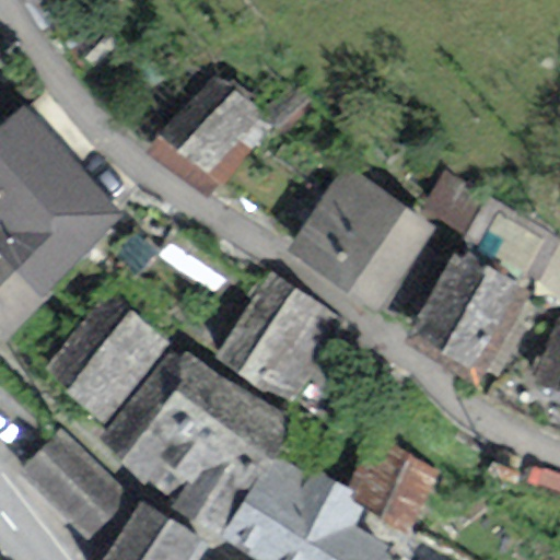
[(244,98),(216,73),(149,147),(210,201),(307,93),(276,65),(244,98)]
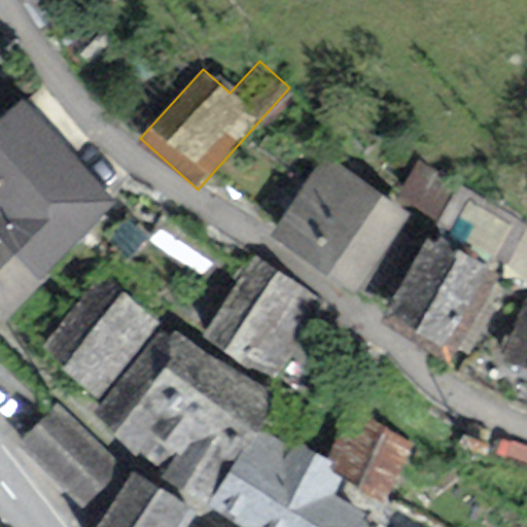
[(115,205),(19,102),(0,118),(0,240),(36,279),(44,272),(115,205)]
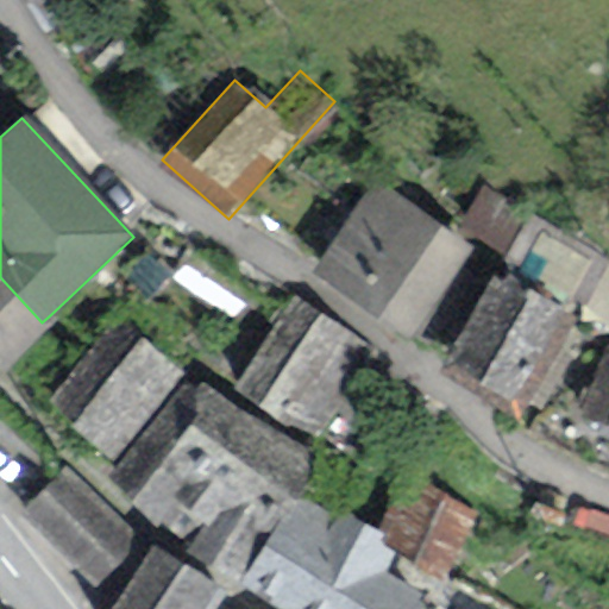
[(309,271),(406,340),(472,248),(376,179),(309,271)]
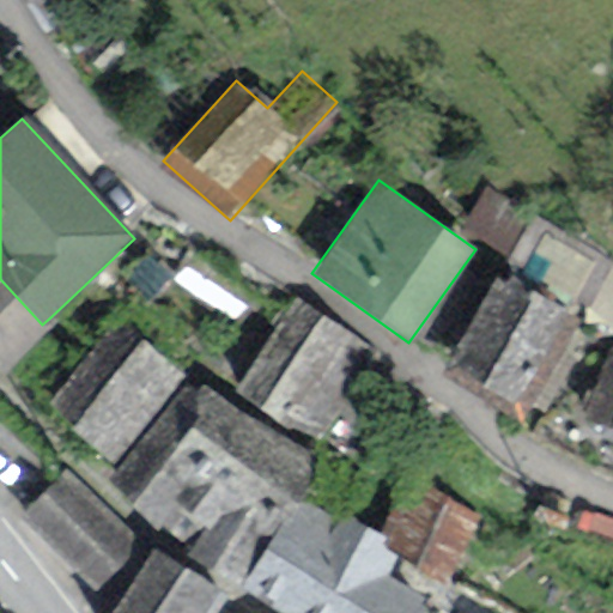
[(484,188),(460,230),(509,259),(534,216),(484,188)]
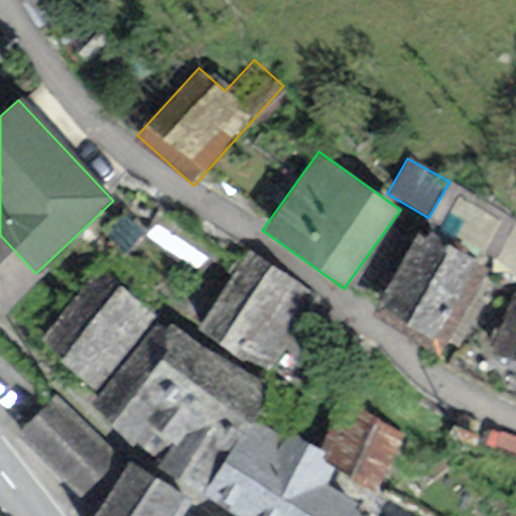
[(515,220),(449,181),(428,218),(373,312),(437,351),(515,220)]
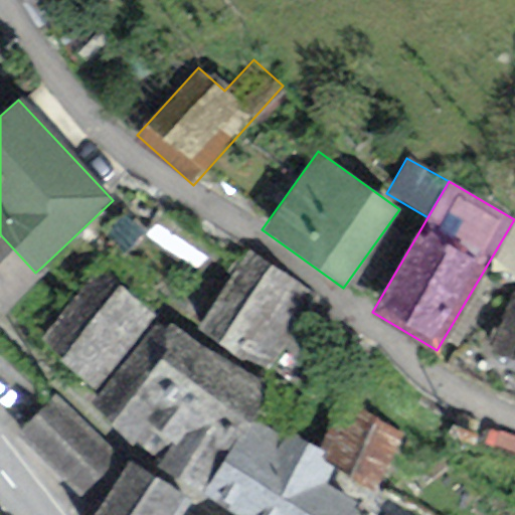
[(0,318),(50,272),(43,266),(35,273),(0,234),(0,318)]
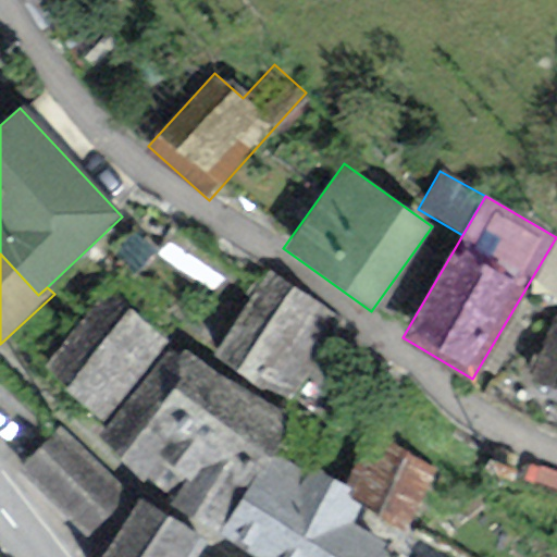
[(338,318),(265,272),(212,357),(285,403),(338,318)]
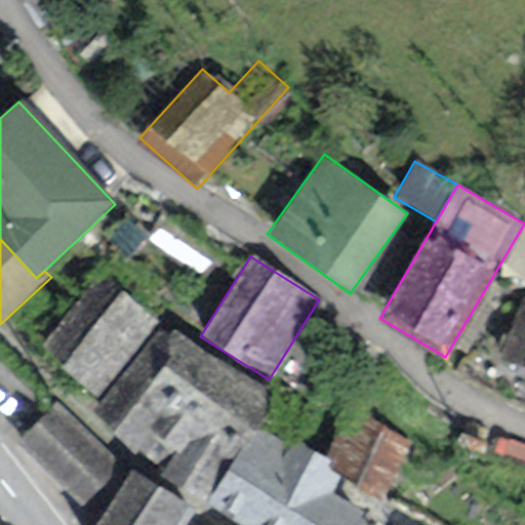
[(108,276),(40,347),(92,396),(160,325),(108,276)]
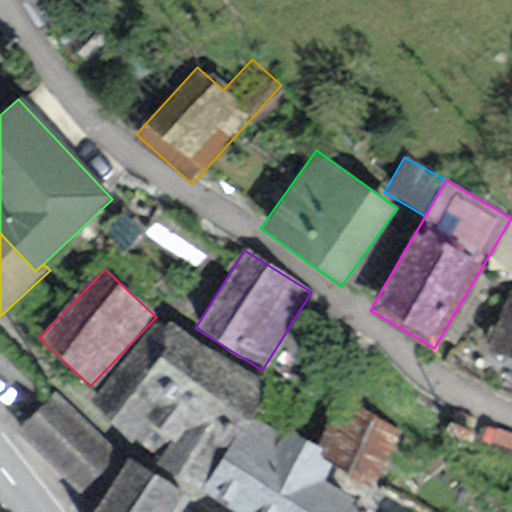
[(511,291),(509,290),(487,346),(511,356),(511,291)]
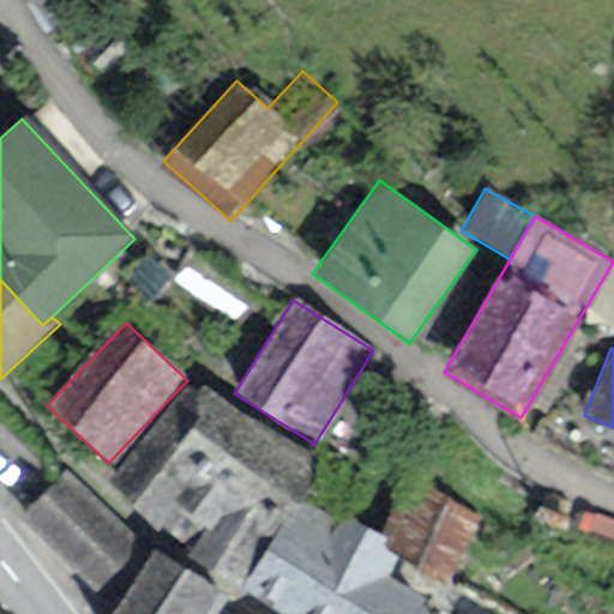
[(191,379),(108,473),(102,481),(188,555),(239,585),(319,468),(191,379)]
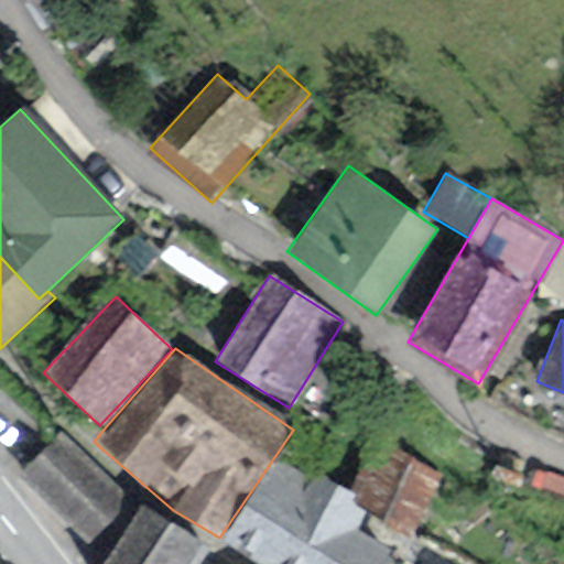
[(102,563),(138,509),(60,433),(19,475),(101,563),(102,563)]
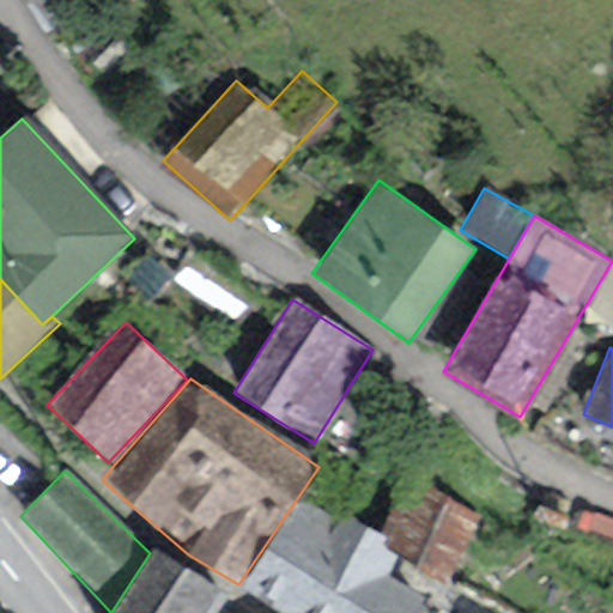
[(479,517),(405,479),(376,535),(386,541),(381,551),(396,559),(445,583),(479,517)]
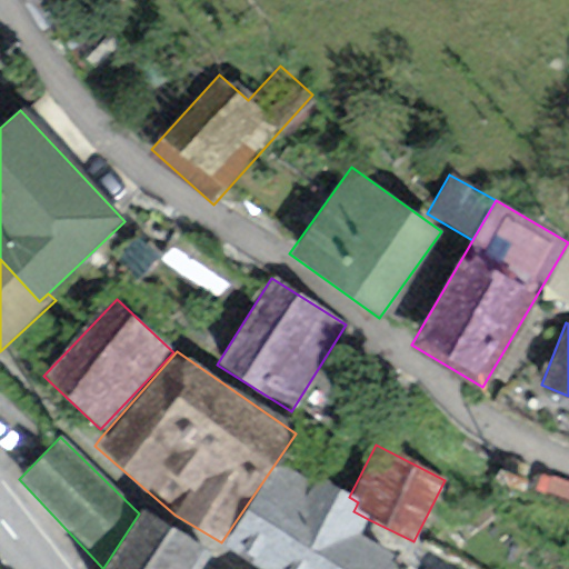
[(277,466),(226,550),(257,568),(391,568),(398,559),(359,536),(368,519),(353,511),(358,502),(349,497),(282,457),(277,466)]
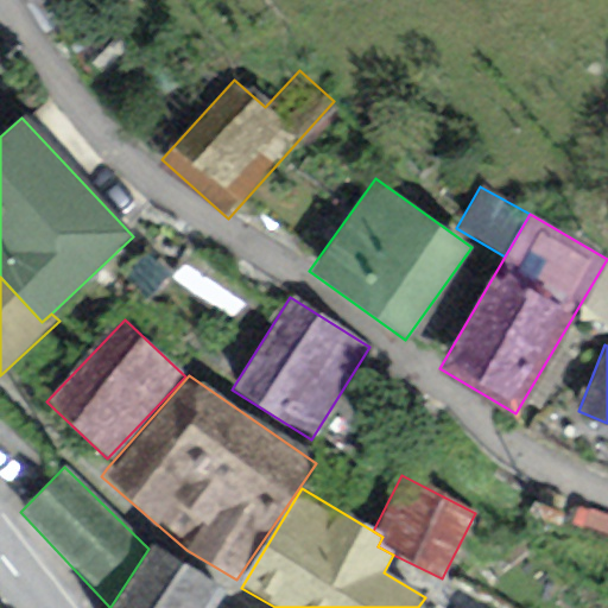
[(201,607),(215,587),(151,545),(149,549),(111,607),(201,607)]
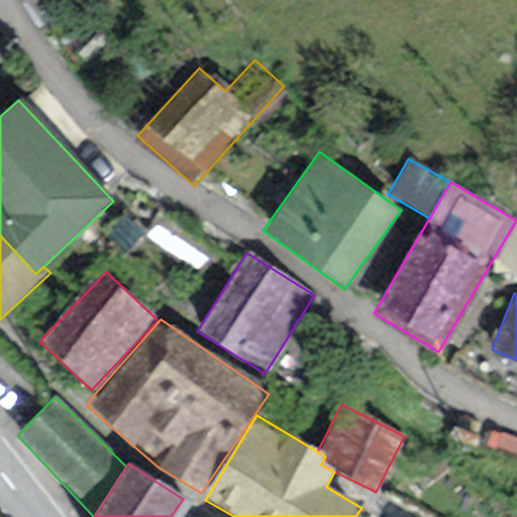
All buildings are outlined.
